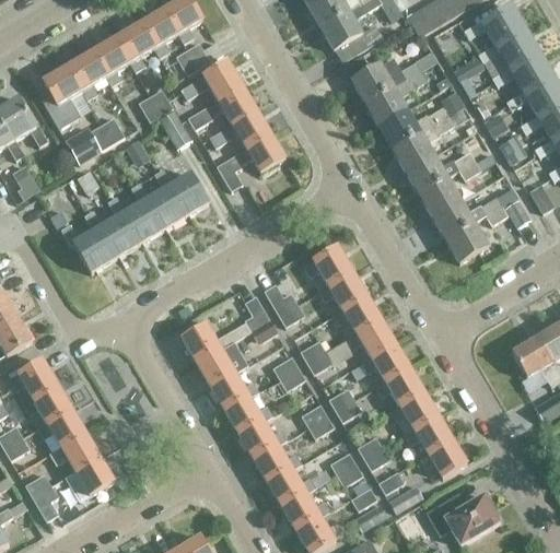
[(194,37),(188,27),(202,20),(191,0),(179,0),(164,9),(178,34),(184,43),(194,37)]
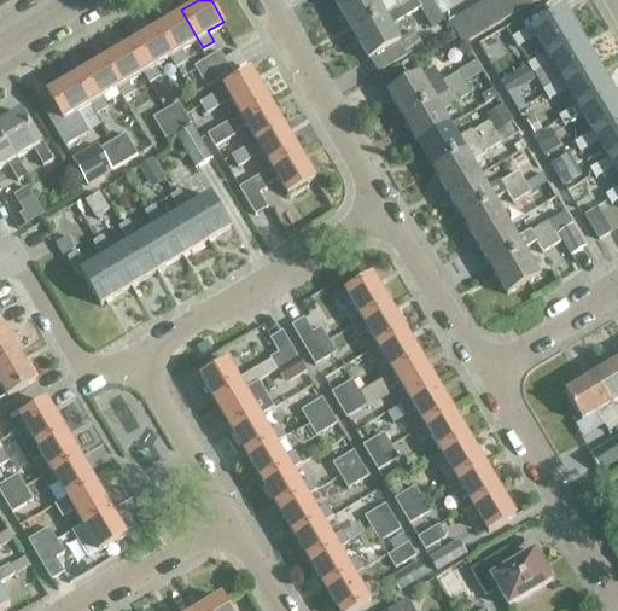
[(378,0),(345,0),(338,5),(353,30),(384,11),(394,5),(402,0),(378,0)]
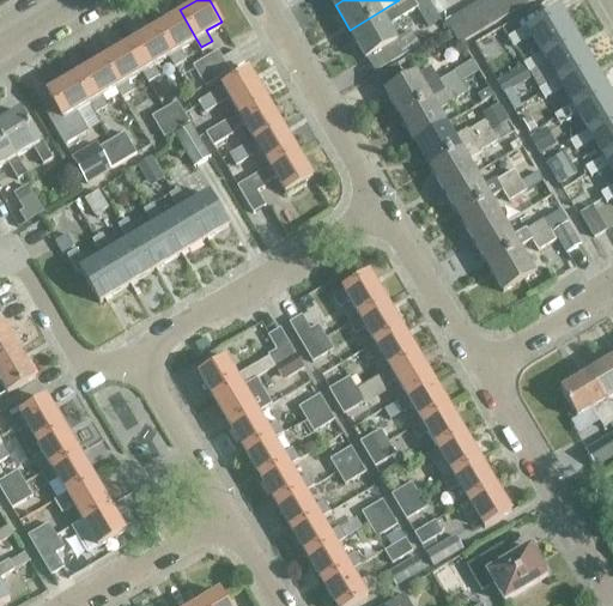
[(399,0),(390,5),(381,11),(350,30),(365,55),(378,47),(388,62),(419,43),(410,28),(396,36),(388,22),(418,4),(424,13),(435,7),(430,0),(399,0)]
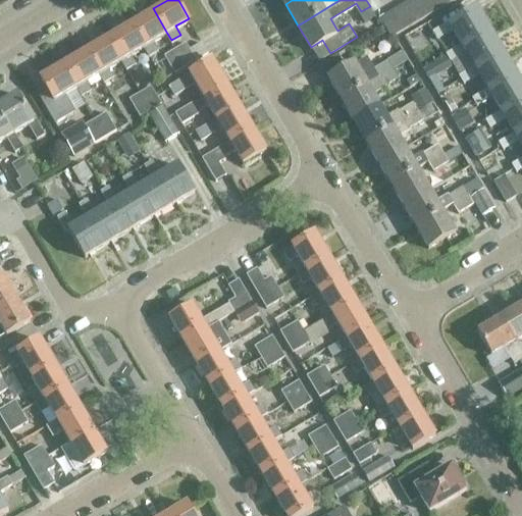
[(403,0),(398,3),(410,22),(419,17),(410,0),(403,0)]
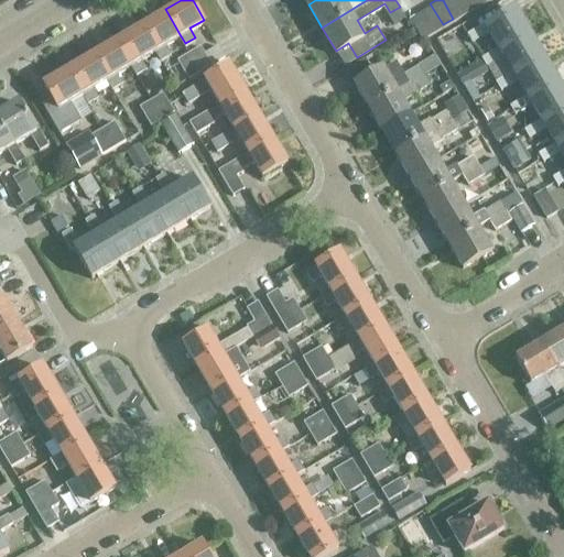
[(443,0),(453,19),(463,12),(456,0),(443,0)]
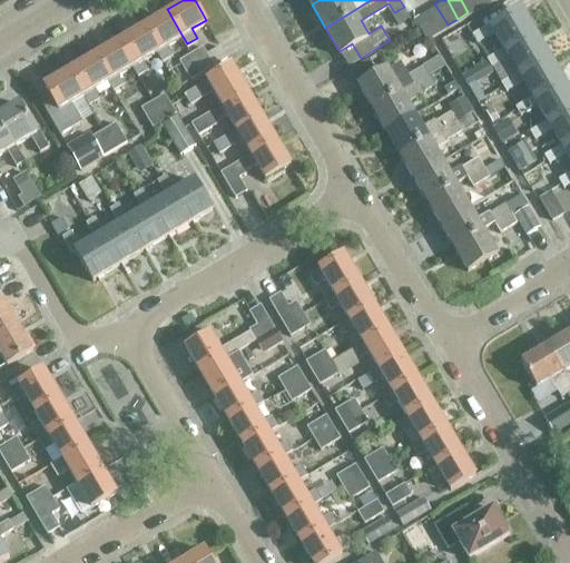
[(461,0),(468,12),(479,7),(474,0),(461,0)]
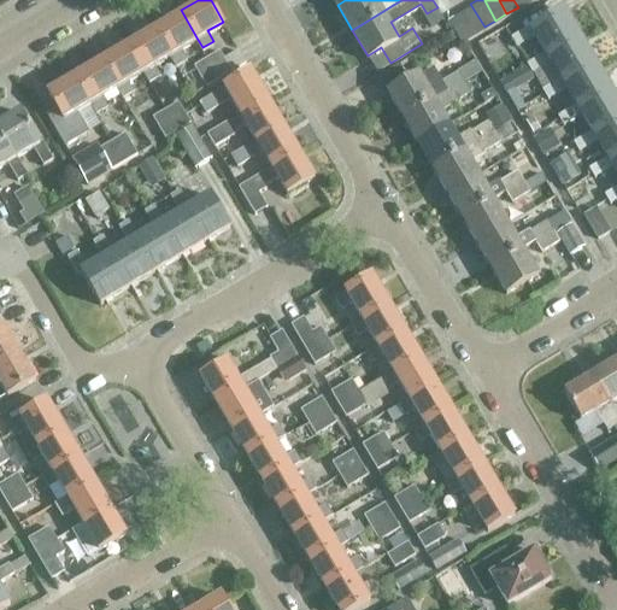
[(470,4),(459,10),(472,34),(485,27),(470,4)]
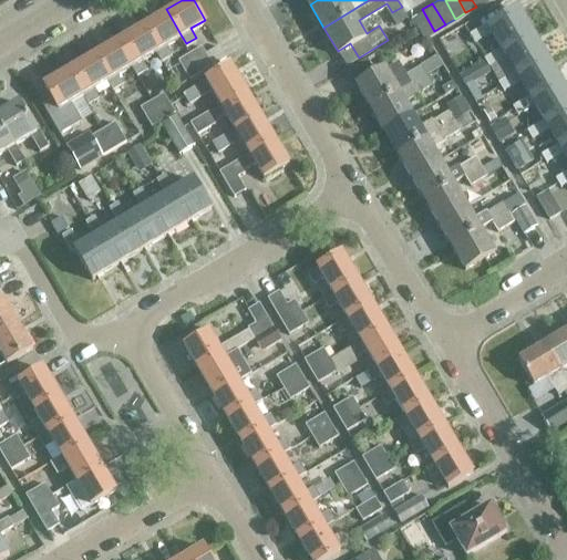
[(503,48),(532,30),(517,6),(490,23),(487,20),(470,31),(474,40),(492,29),(501,44),(503,48)]
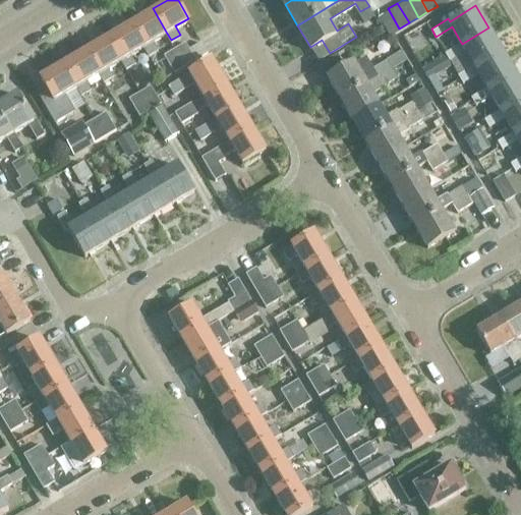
[(153,8),(130,21),(143,45),(149,53),(158,47),(154,39),(166,32),(153,8)]
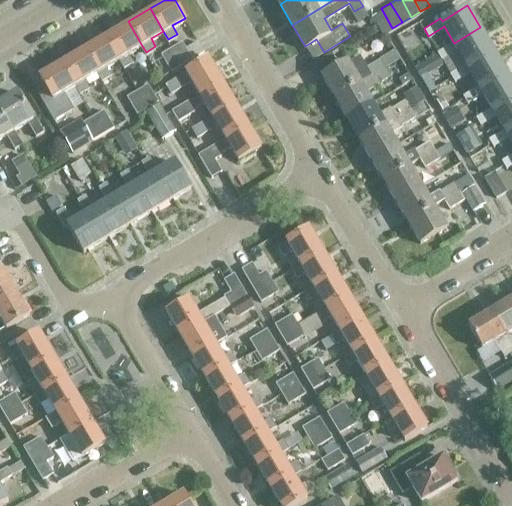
[(381,8),(372,14),(383,33),(392,28),(381,8)]
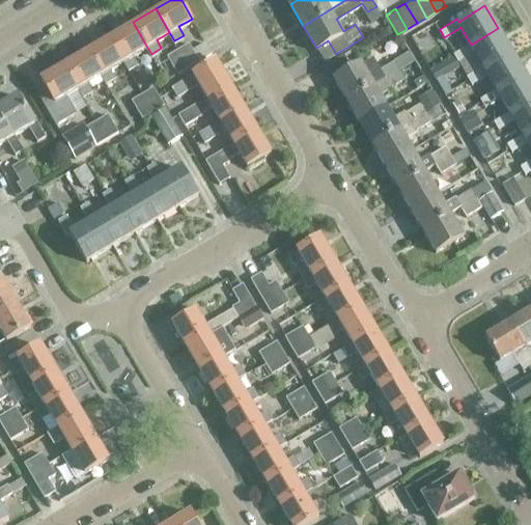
[(110,35),(123,59),(129,67),(138,62),(133,53),(146,46),(133,22),(110,35)]
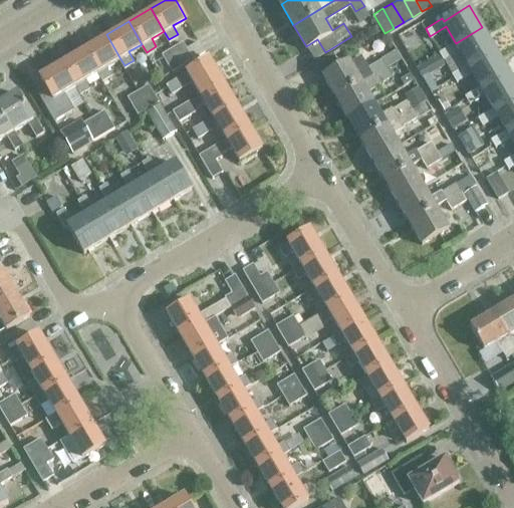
[(456,43),(454,40),(439,49),(443,57),(459,48),(467,62),(468,64),(495,49),(482,27),(456,43)]
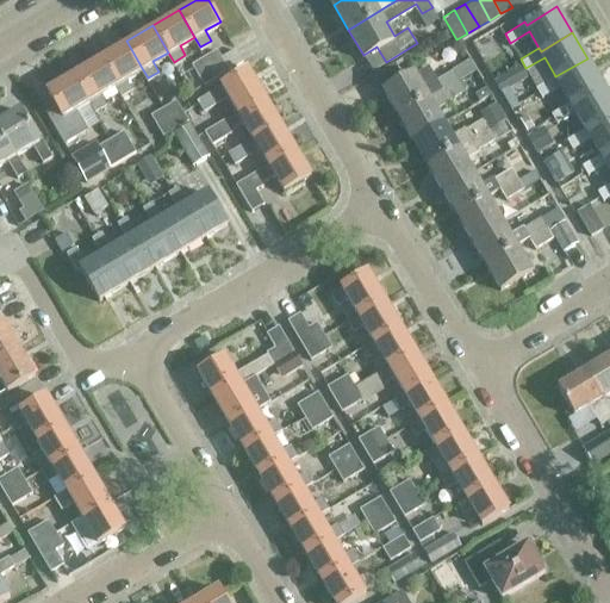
[(125,78),(142,68),(126,41),(99,56),(116,84),(122,94),(132,87),(125,78)]
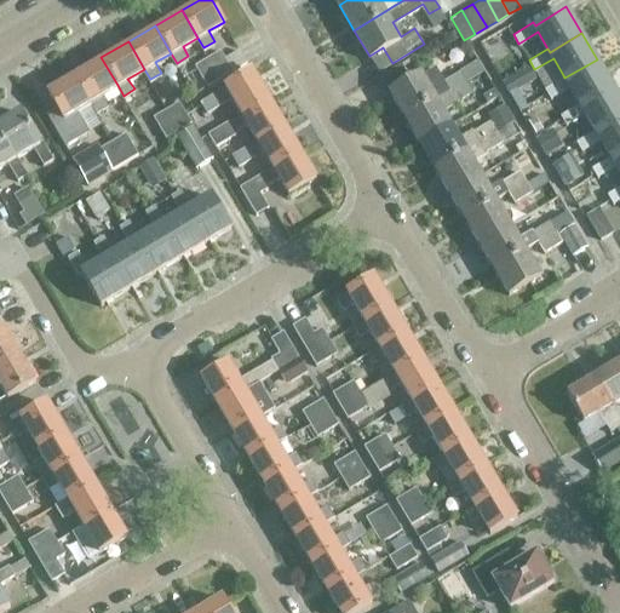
[(220,47),(207,55),(220,75),(247,59),(239,46),(225,55),(220,47)]
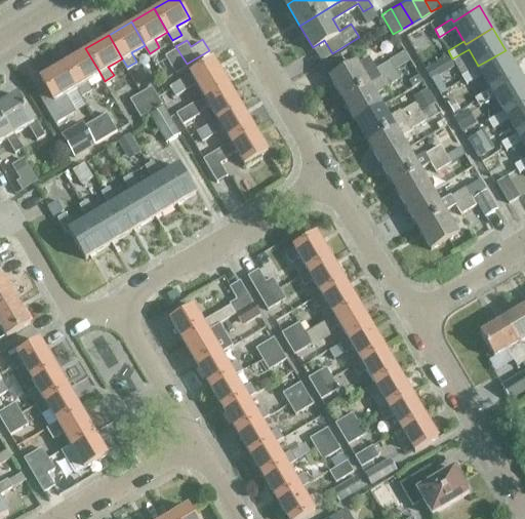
[(175,46),(165,52),(175,70),(187,64),(175,46)]
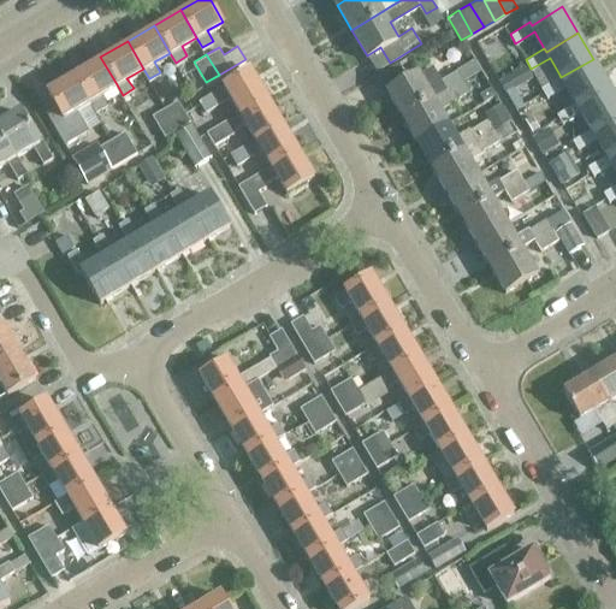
[(100,57),(73,72),(90,100),(92,100),(99,112),(110,106),(102,93),(117,84),(100,57)]
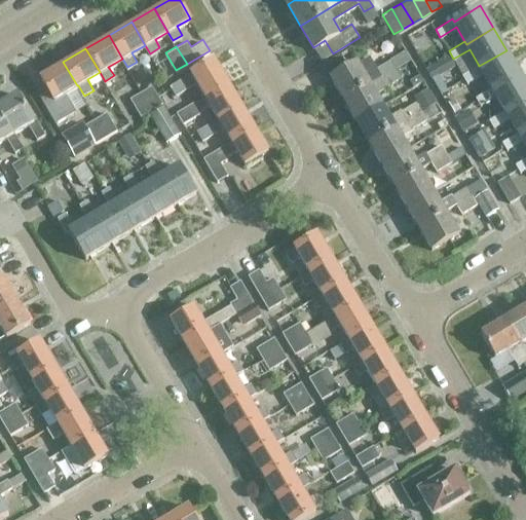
[(368,53),(358,61),(330,76),(343,98),(370,82),(396,67),(396,66),(410,58),(404,48),(389,57),(390,58),(375,67),(368,53)]
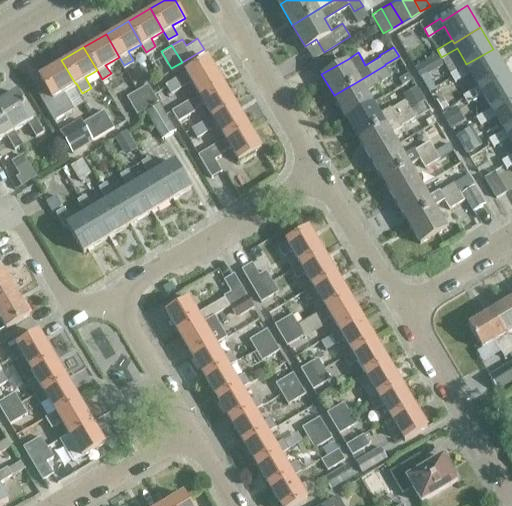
[(466,64),(465,62),(449,71),(454,79),(470,70),(478,84),(479,86),(506,70),(493,49),(466,64)]
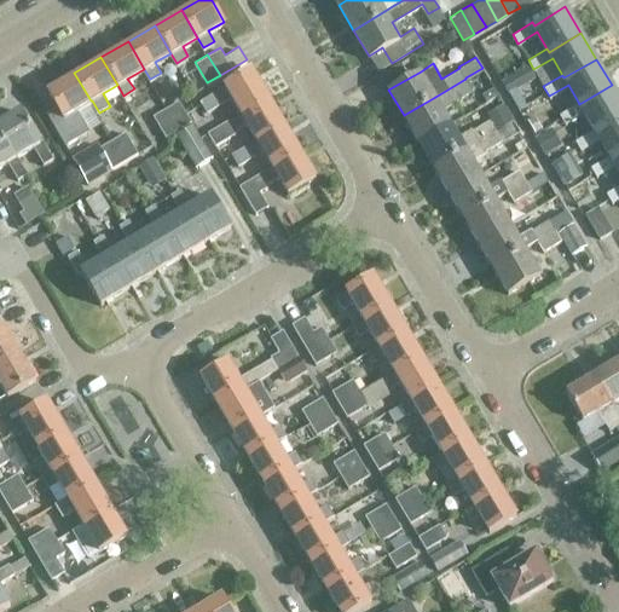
[(267,94),(252,68),(200,98),(206,110),(231,94),(241,110),(267,94)]
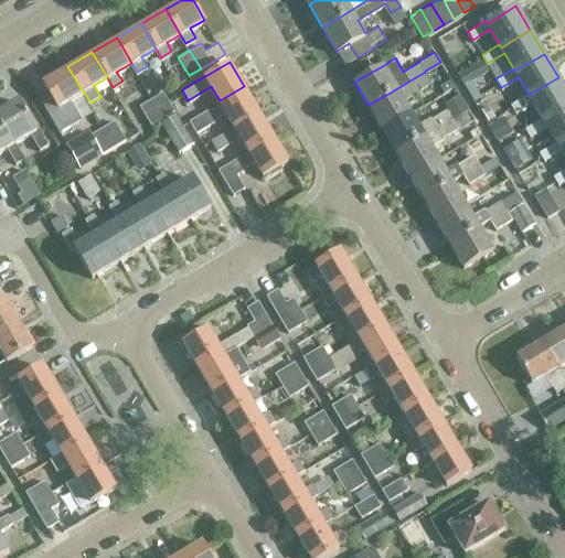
[(465,64),(456,70),(464,83),(472,77),(465,64)]
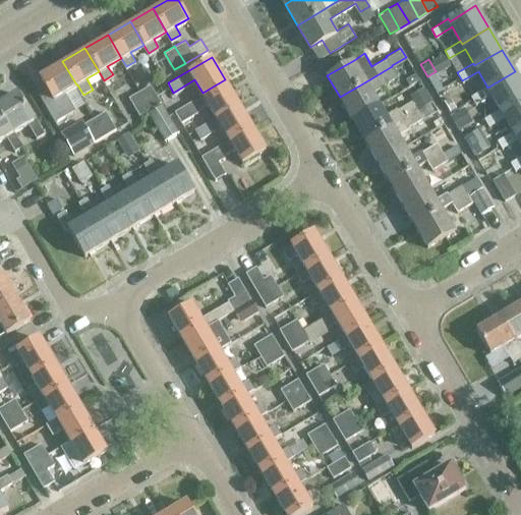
[(75,109),(65,92),(76,84),(62,61),(40,75),(47,88),(39,93),(55,120),(75,109)]
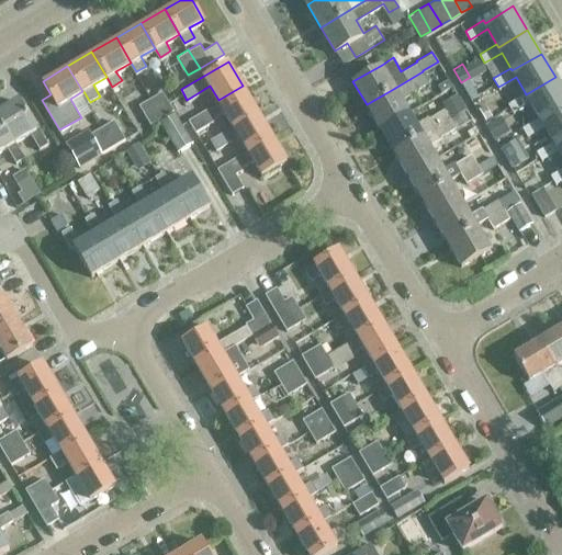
[(423,71),(395,88),(367,104),(380,127),(408,110),(402,98),(413,91),(413,90),(428,81),(423,71)]
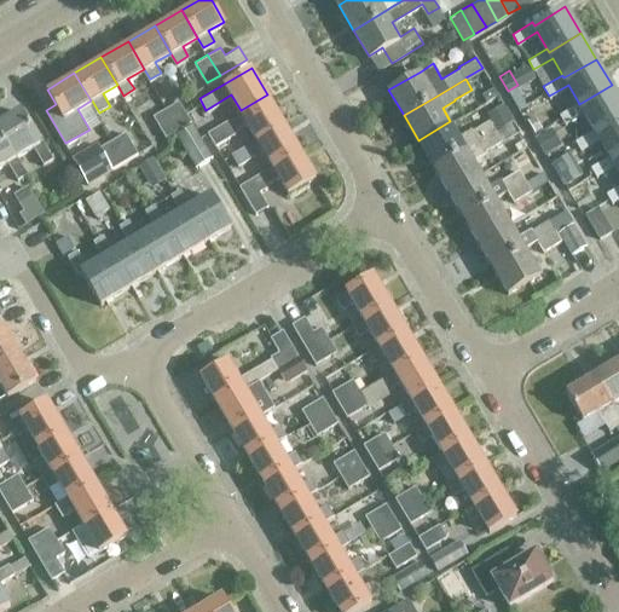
[(579,104),(578,102),(559,113),(565,122),(583,111),(594,127),(595,131),(618,116),(618,98),(612,85),(579,104)]
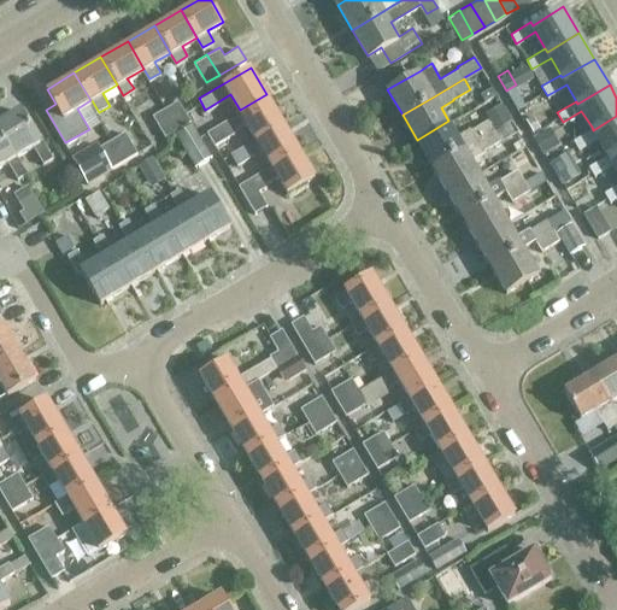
[(491,86),(481,92),(485,99),(495,93),(491,86)]
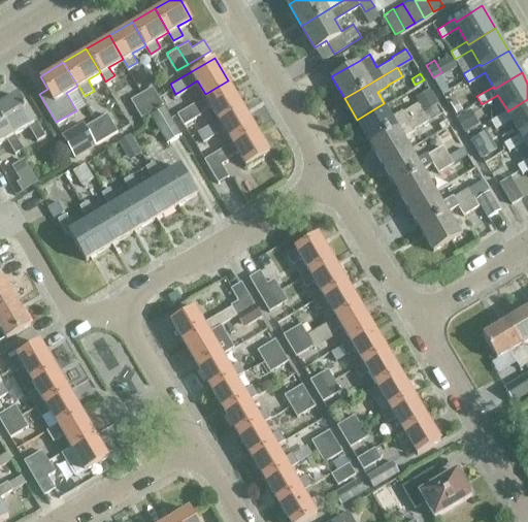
[(200,109),(210,104),(219,117),(241,103),(228,80),(205,94),(195,100),(200,109)]
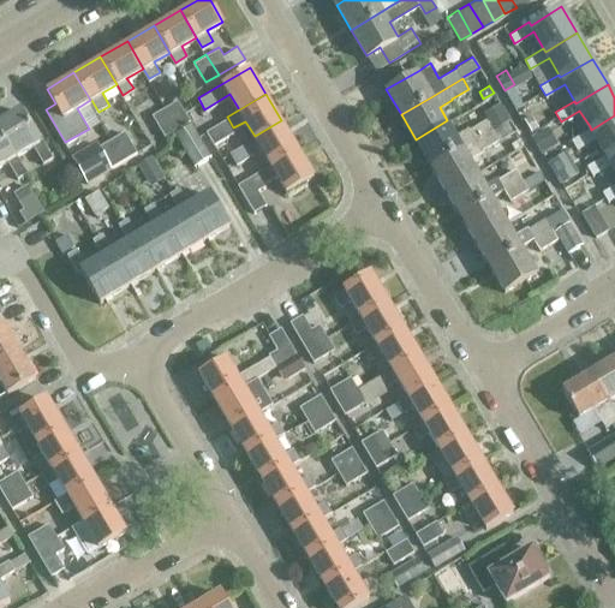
[(509,118),(500,100),(483,109),(493,127),(509,118)]
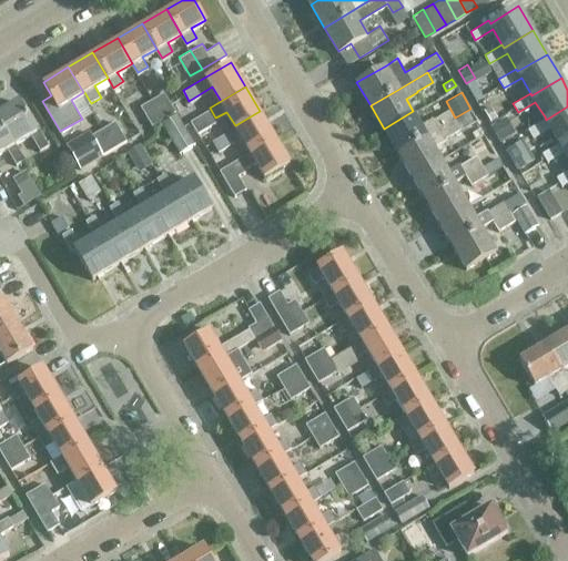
[(164,93),(153,100),(164,119),(175,112),(164,93)]
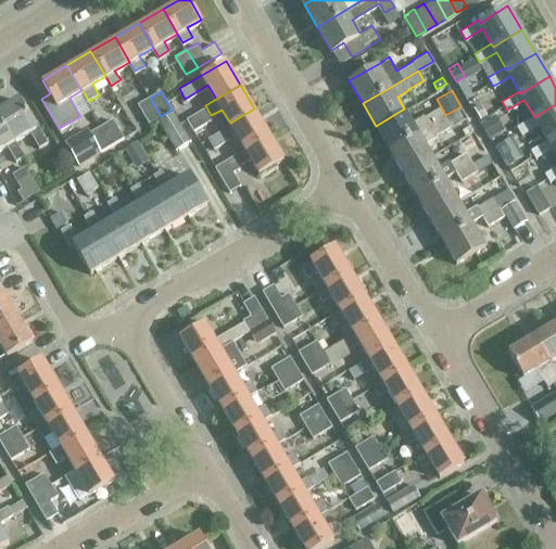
[(0,118),(13,140),(15,139),(30,130),(39,145),(48,140),(38,124),(36,126),(19,97),(0,107),(0,118)]
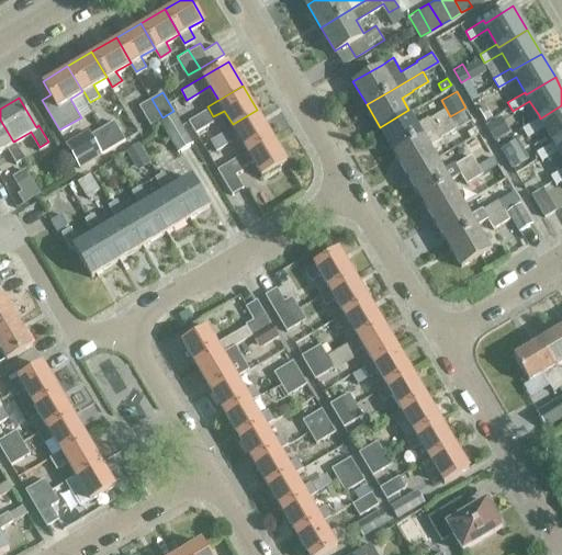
[(163,117),(152,99),(139,105),(150,124),(163,117)]
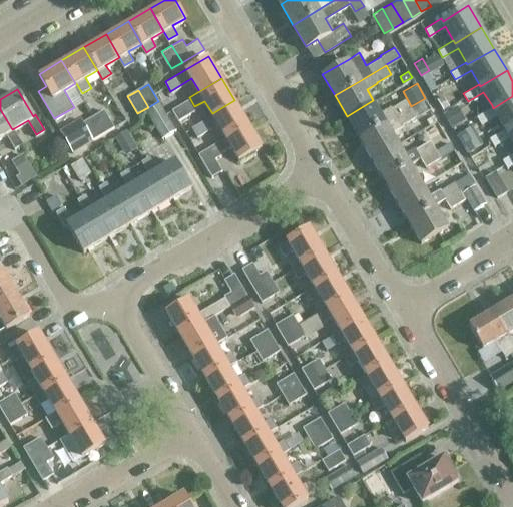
[(512,96),(493,108),(492,105),(476,115),(481,123),(496,113),(504,127),(506,130),(512,125),(512,96)]
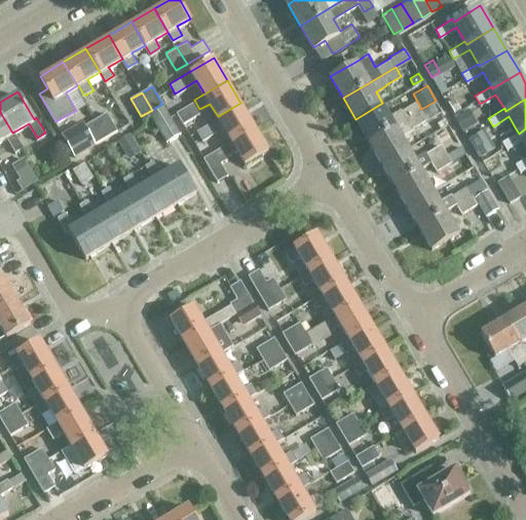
[(200,113),(193,101),(176,111),(184,123),(200,113)]
